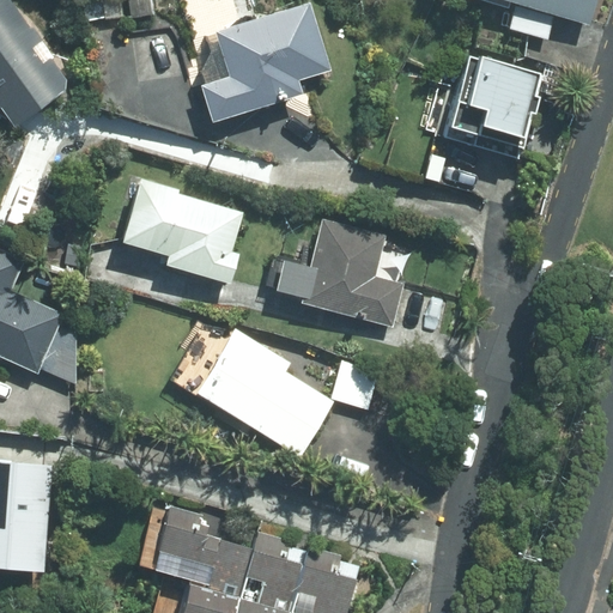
[(0,0),(0,110),(13,129),(71,87),(6,0),(0,0)]
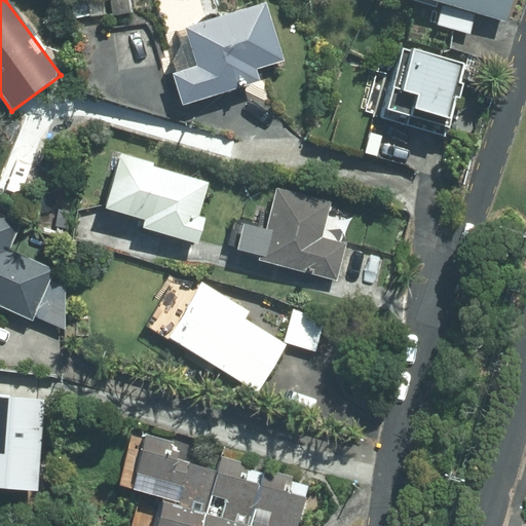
[(510,0),(430,0),(445,4),(440,25),(468,33),(475,13),(503,22),(510,0)]
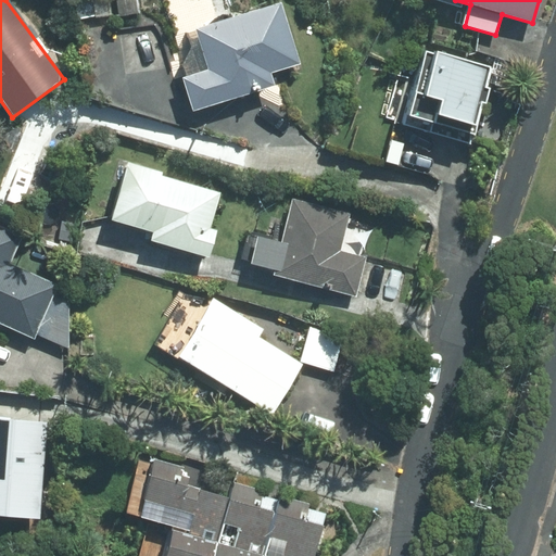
[(182,80),(192,112),(274,87),(269,74),(299,64),(280,3),(196,29),(209,73),(182,80)]
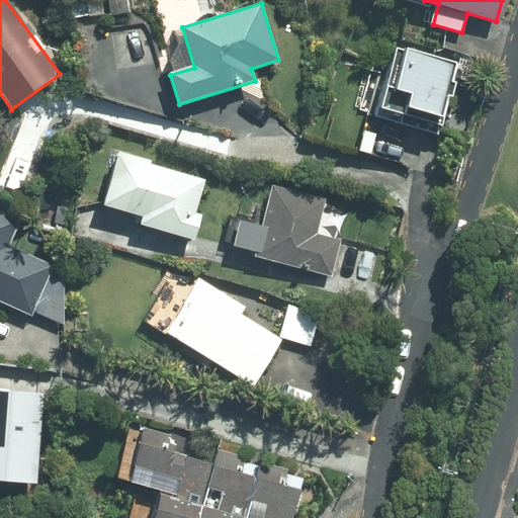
[(457,62),(395,44),(373,115),(436,134),(457,62)]
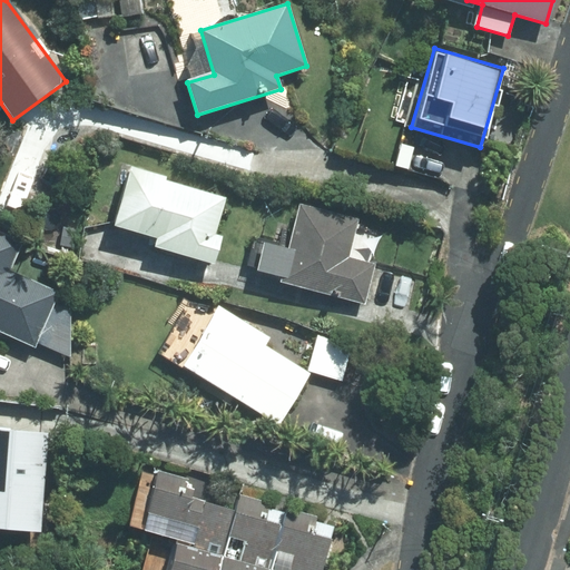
[(151,244),(212,262),(219,235),(213,233),(224,197),(127,168),(110,223),(154,236),(151,244)]
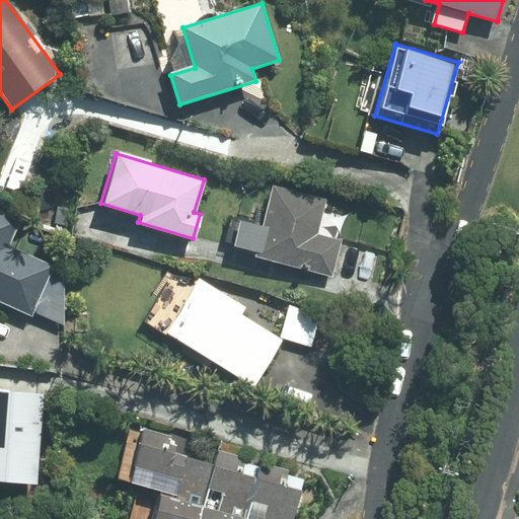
[(229,249),(330,277),(341,240),(315,233),(323,200),(272,187),(262,225),(237,218),(229,249)]
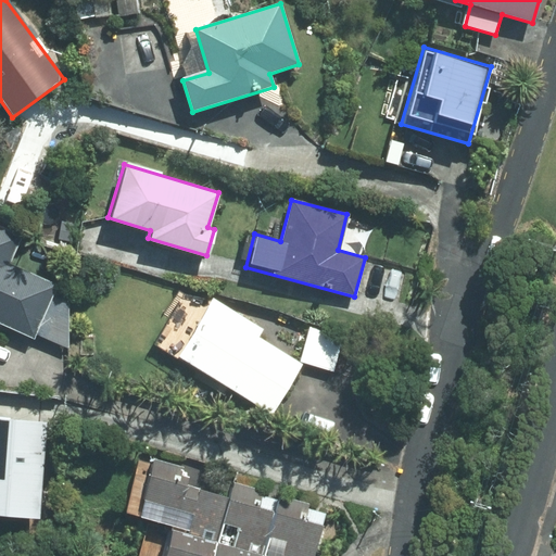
[(0,320),(32,335),(54,285),(7,263),(20,235),(0,225),(0,320)]
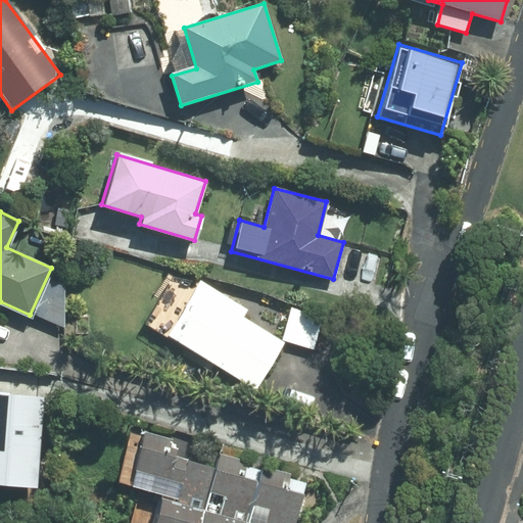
[(198,280),(165,333),(253,388),(283,342),(242,317),(246,310),(198,280)]
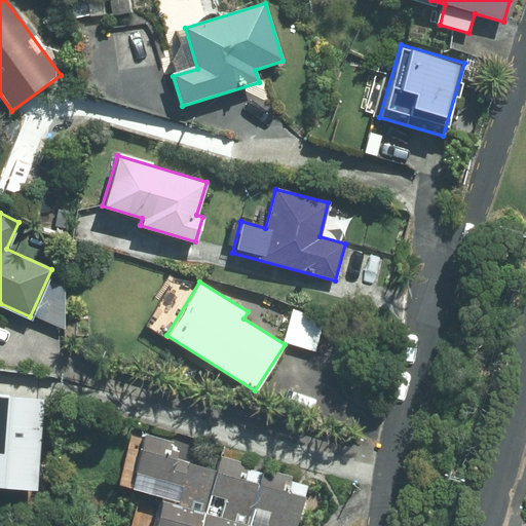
[(0,486),(35,489),(43,399),(0,395),(0,486)]
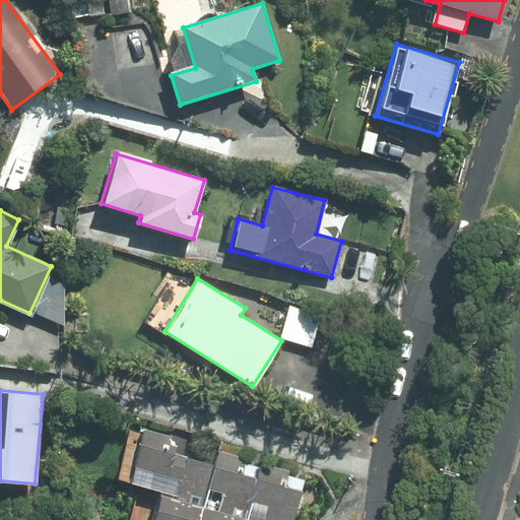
[(197,519),(213,465),(166,453),(171,437),(141,429),(126,482),(158,491),(149,519),(197,519)]
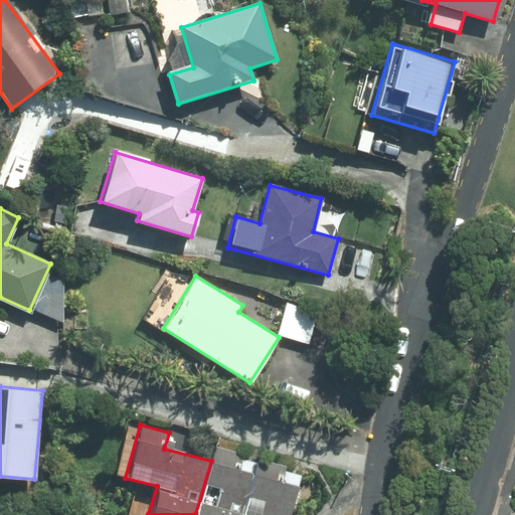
[(195,514),(241,514),(256,463),(241,459),(242,455),(215,447),(211,461),(195,514)]
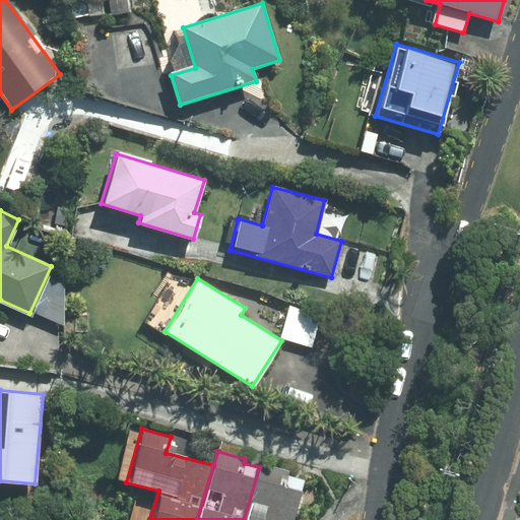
[(259,467),(244,519),(290,519),(303,480),(284,474),(285,470),(260,463),(259,467)]
